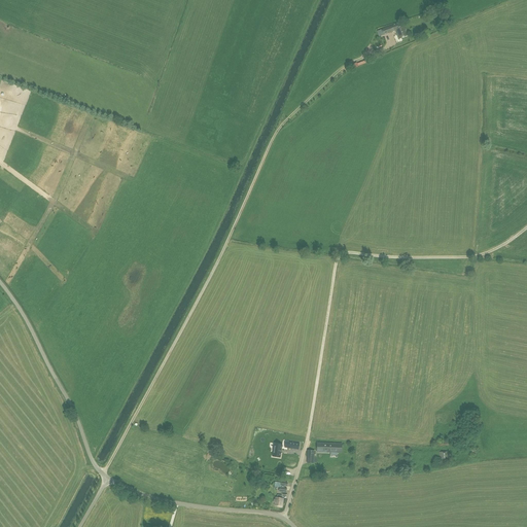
[(383,35),(391,32),(395,30),(399,39),(408,35),(403,26),(398,28),(397,24),(381,29),(383,35)]
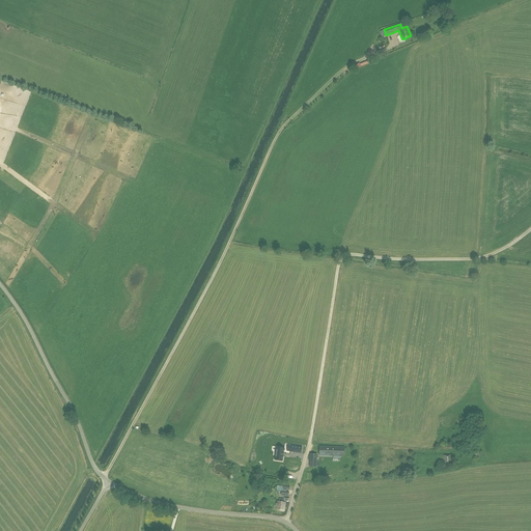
[(291,445),(290,451),(302,453),(303,447),(291,445)]
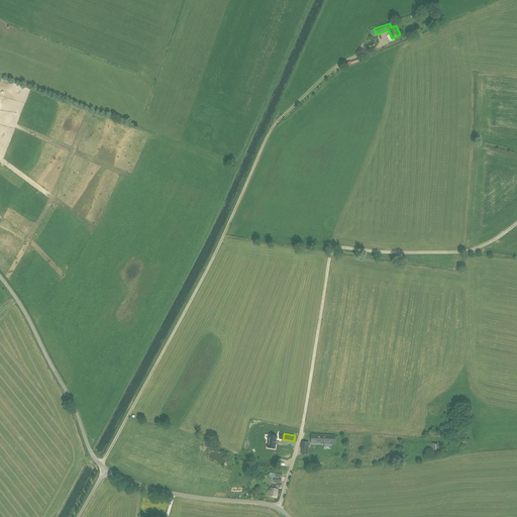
[(311,443),(327,444),(335,444),(335,435),(328,435),(312,434),(311,443)]
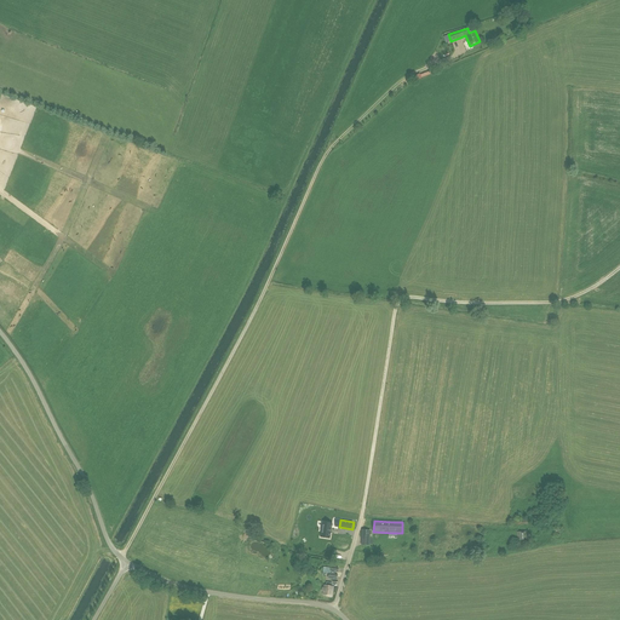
[(322,522),(320,538),(329,539),(333,523),(322,522)]
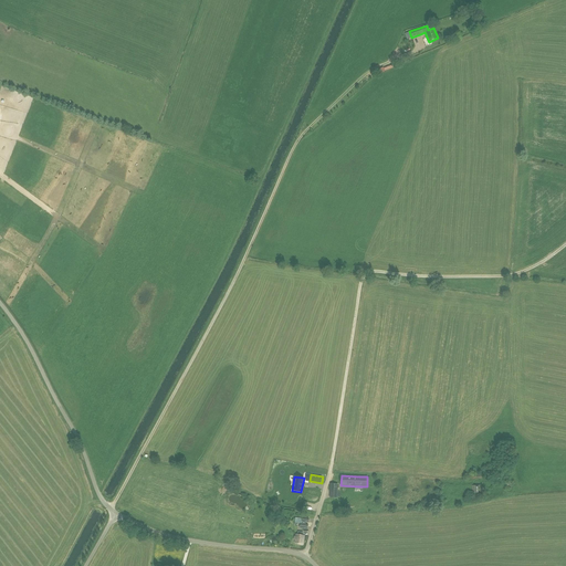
[(472,485),(472,495),(482,494),(481,485),(472,485)]
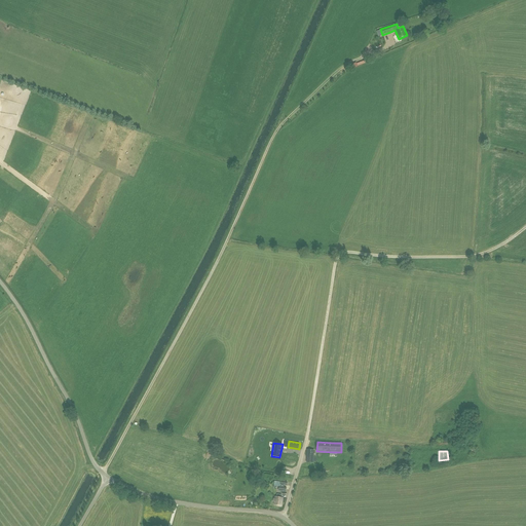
[(278,490),(286,491),(287,487),(284,487),(284,485),(287,485),(288,482),(282,481),(280,484),(280,486),(279,486),(278,490)]
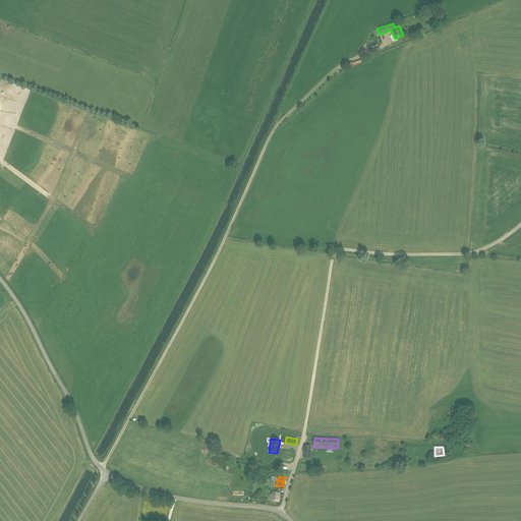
[(280,501),(280,493),(273,491),(272,500),(280,501)]
